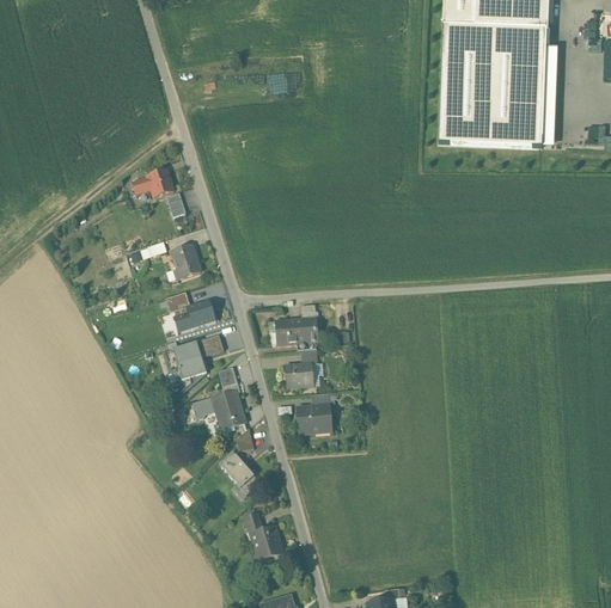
[(444,0),(439,142),(553,147),(557,45),(547,45),(548,0),(444,0)]
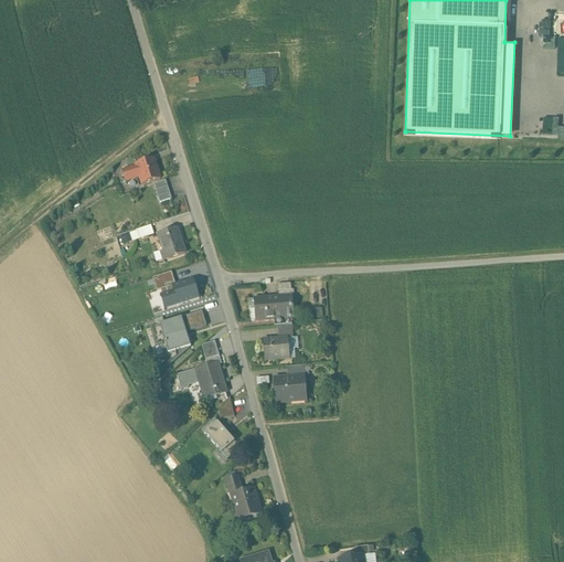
[(544,35),(543,60),(562,60),(562,35),(544,35)]
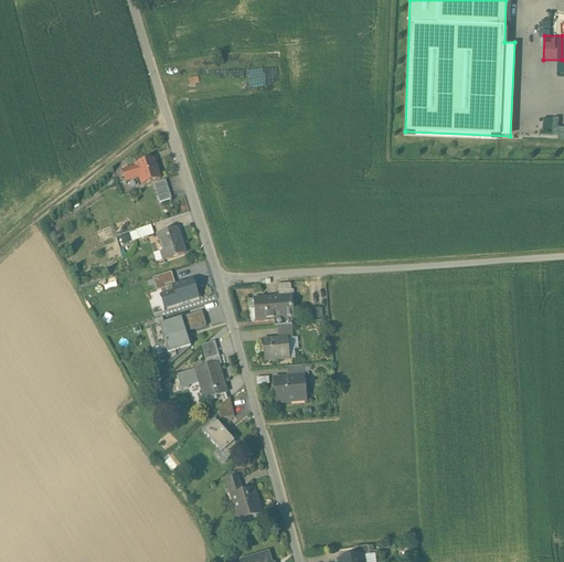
[(552,112),(563,115),(563,108),(553,106),(552,112)]
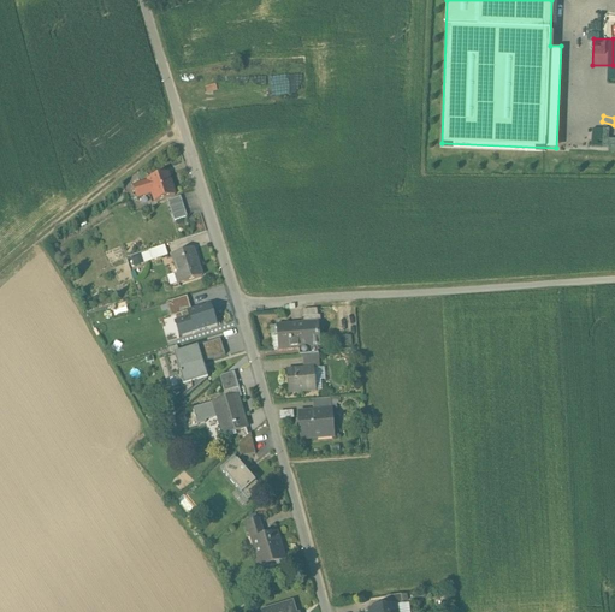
[(166,171),(147,177),(148,178),(131,183),(136,195),(152,190),(154,198),(173,192),(166,171)]
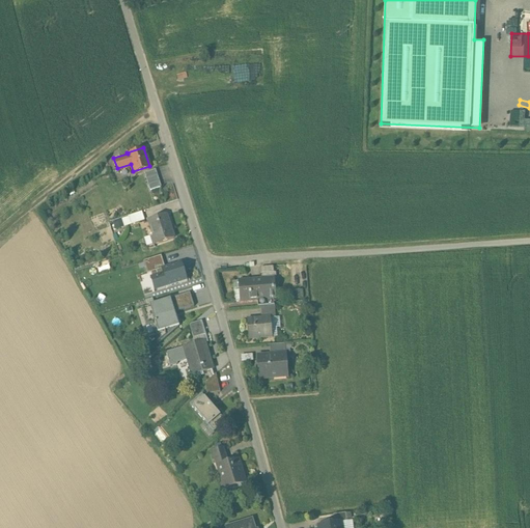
[(144,169),(150,187),(162,184),(156,166),(144,169)]
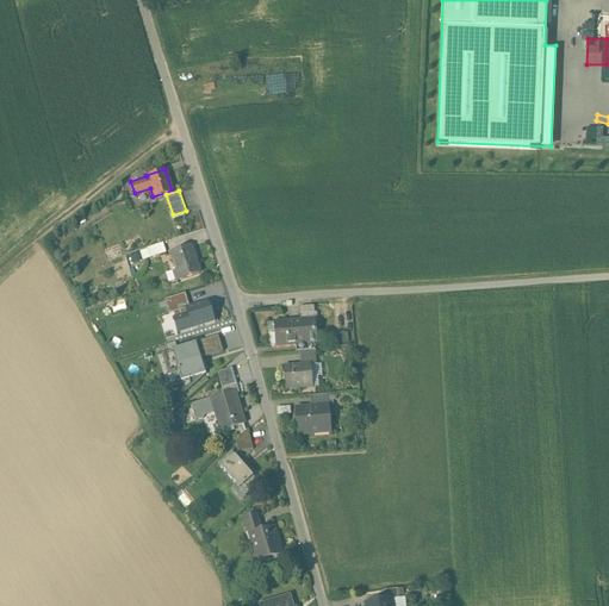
[(161,242),(148,245),(148,247),(150,255),(165,250),(161,242)]
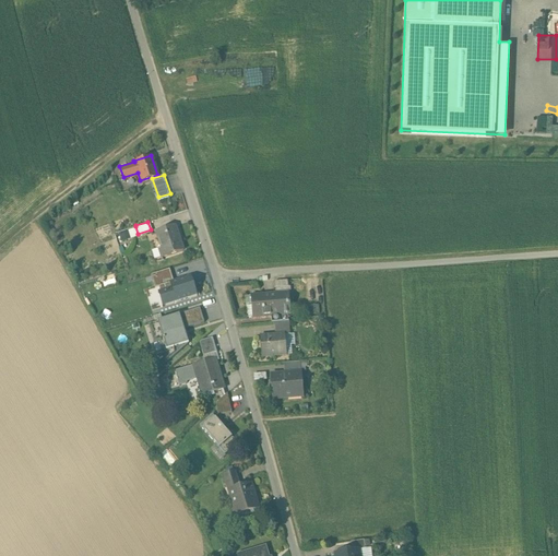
[(174,223),(155,229),(161,245),(158,246),(162,256),(181,248),(174,223)]
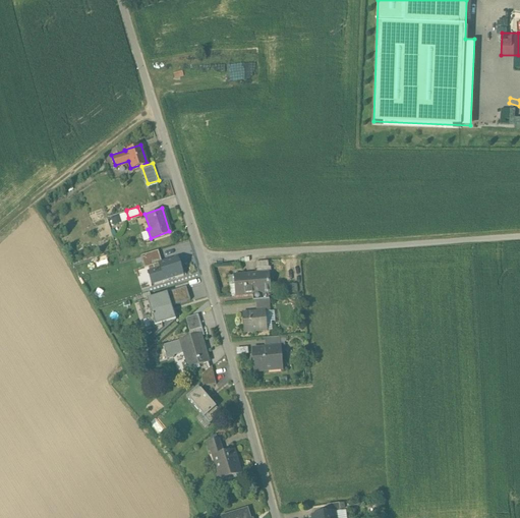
[(126,211),(120,213),(122,220),(128,218),(126,211)]
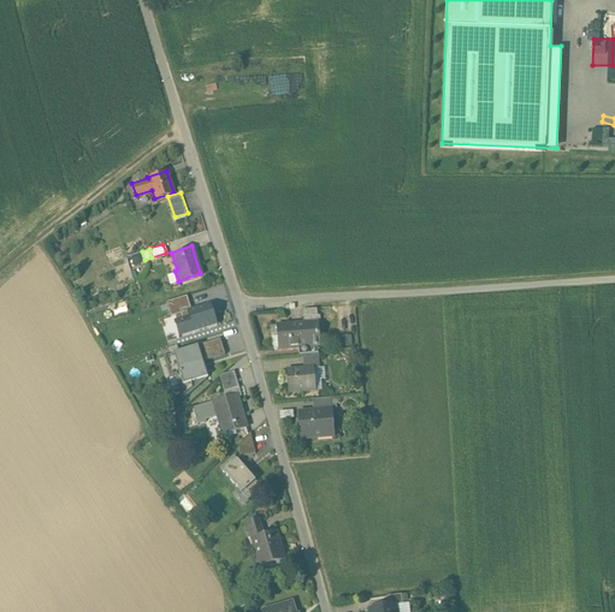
[(184,299),(170,303),(172,310),(187,306),(184,299)]
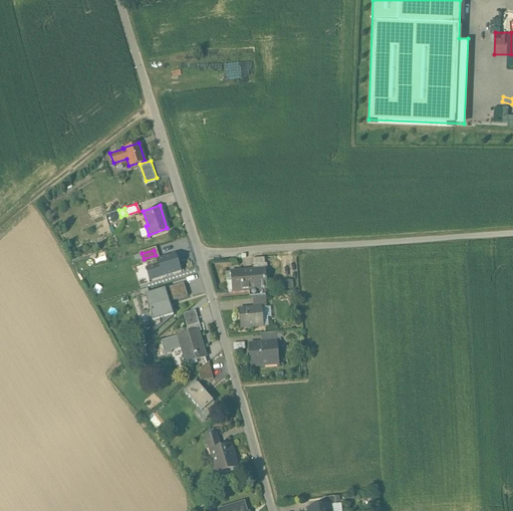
[(175,252),(156,258),(156,255),(144,259),(142,260),(145,268),(157,264),(161,275),(180,269),(175,252)]
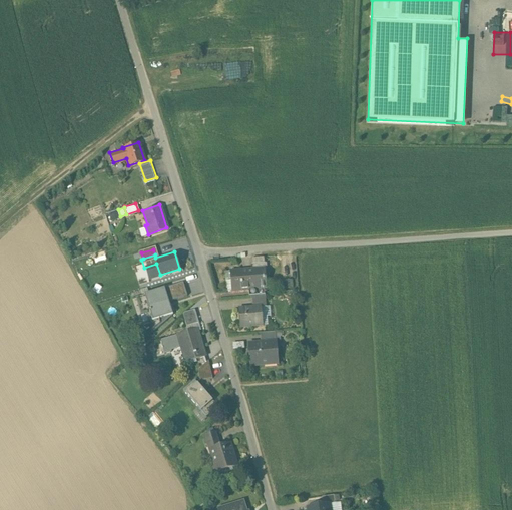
[(264,267),(254,268),(256,287),(264,286),(264,287),(265,286),(264,267)]
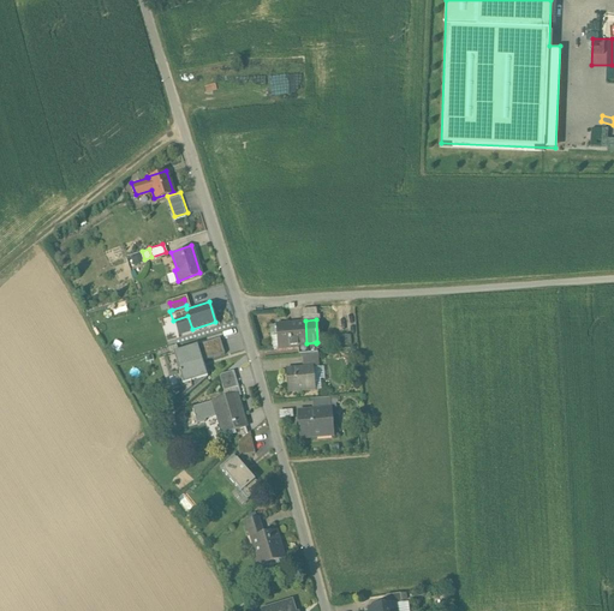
[(303,321),(294,322),(294,323),(287,323),(287,322),(275,323),(276,337),(278,337),(279,345),(278,345),(278,346),(300,345),(307,343),(305,321),(303,321)]
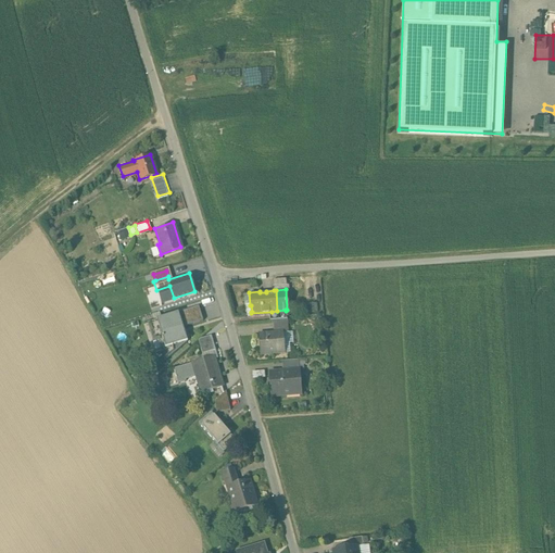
[(178,311),(183,325),(201,318),(197,304),(178,311)]
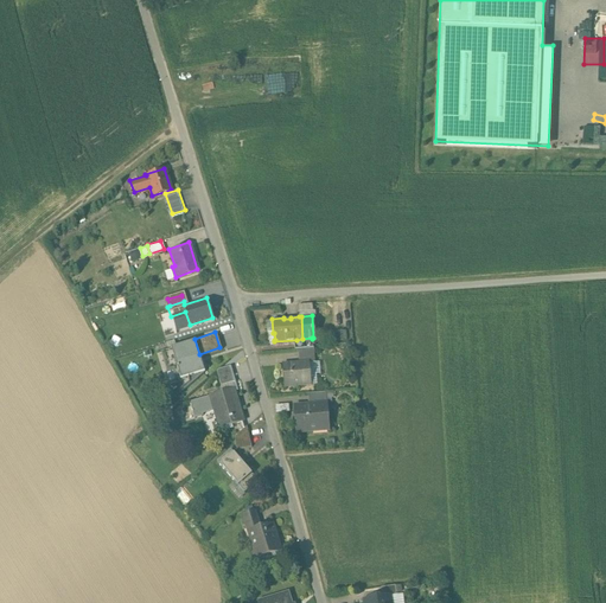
[(312,338),(303,339),(297,340),(298,347),(312,346),(312,339),(312,338)]
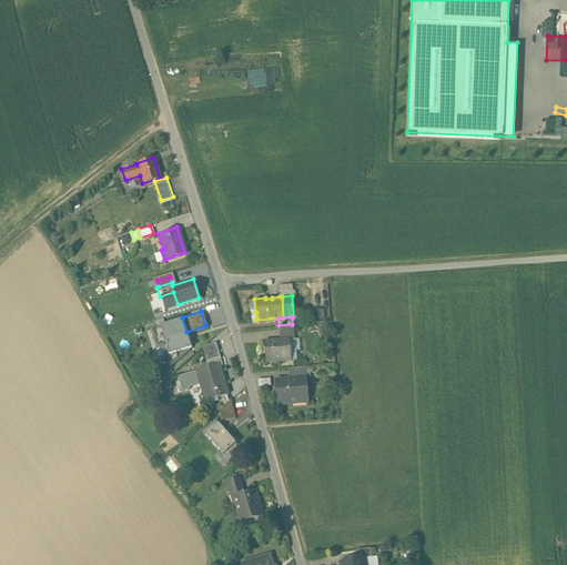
[(168,365),(191,346),(186,332),(182,318),(159,324),(150,328),(155,345),(161,344),(168,365)]
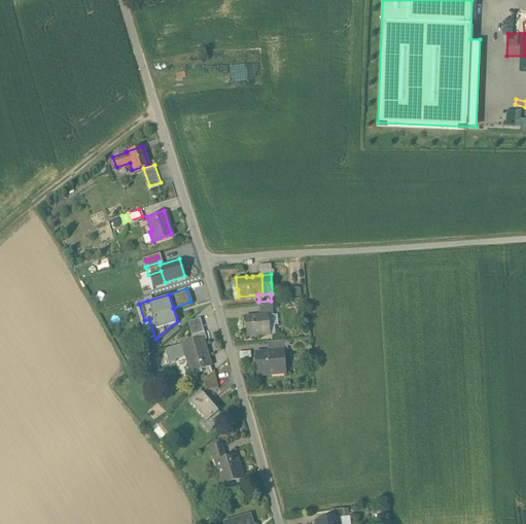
[(271,301),(258,302),(258,310),(272,308),(271,301)]
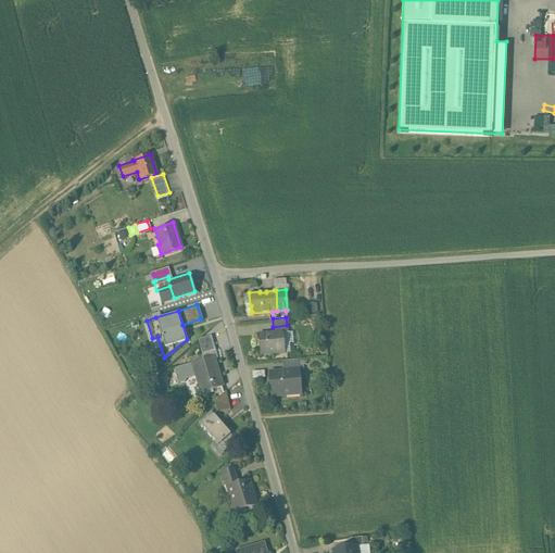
[(282,330),(257,332),(260,352),(284,351),(282,330)]
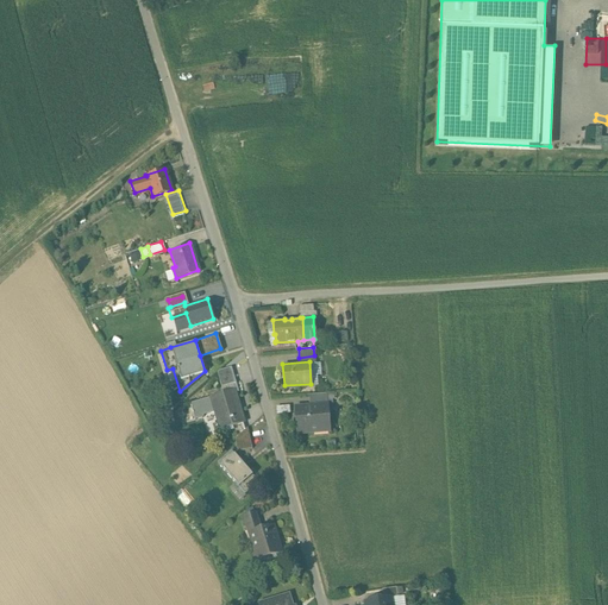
[(230,365),(219,369),(217,371),(223,391),(232,389),(233,391),(238,390),(230,365)]
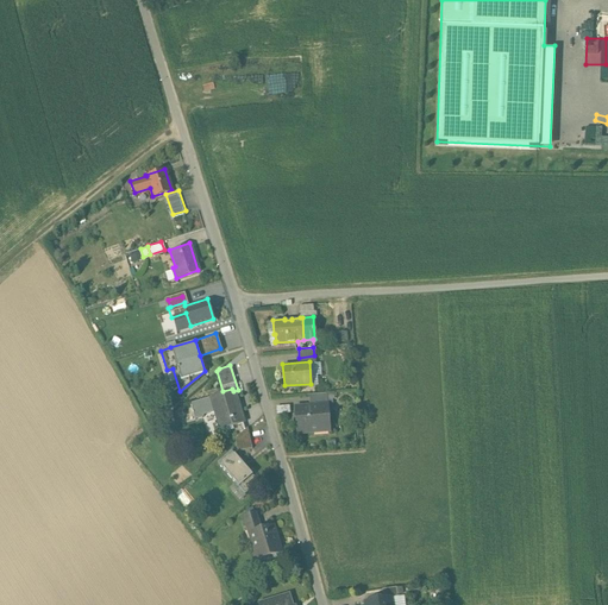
[(223,391),(189,402),(194,417),(202,415),(202,413),(214,409),(220,427),(243,421),(233,391),(232,389),(223,391)]
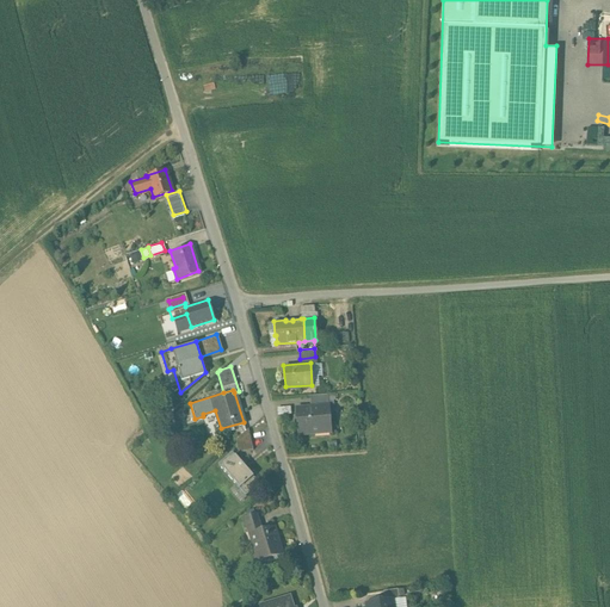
[(327,392),(309,394),(309,403),(318,403),(318,406),(327,404),(327,392)]
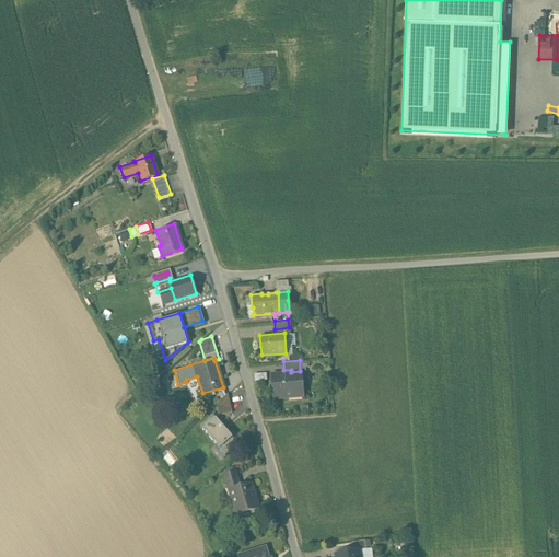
[(291,372),(283,372),(283,373),(278,373),(270,373),(272,397),(287,396),(286,393),(301,392),(302,395),(303,395),(301,371),(291,372)]
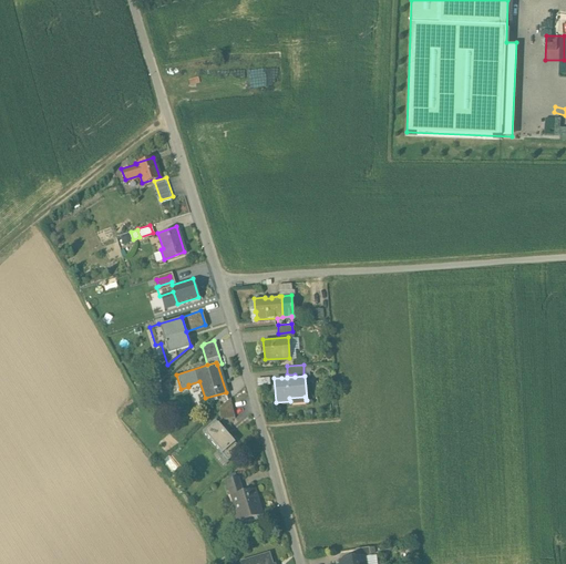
[(229,397),(218,407),(219,411),(233,409),(229,397)]
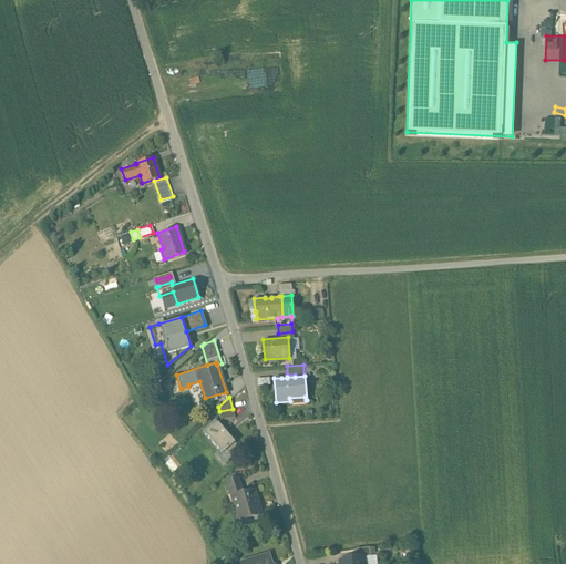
[(233,409),(219,411),(220,419),(234,416),(233,409)]
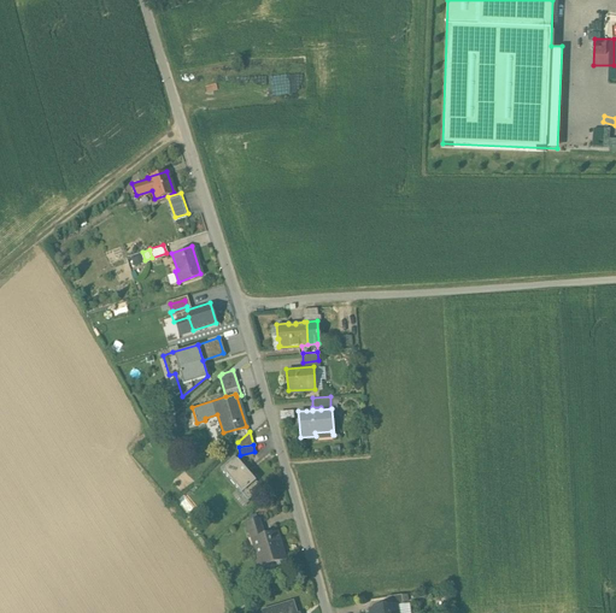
[(260,487),(233,455),(220,467),(247,499),(260,487)]
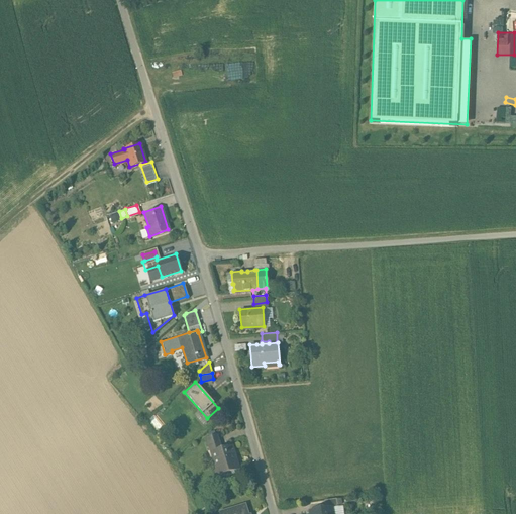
[(216,434),(205,437),(209,449),(220,445),(216,434)]
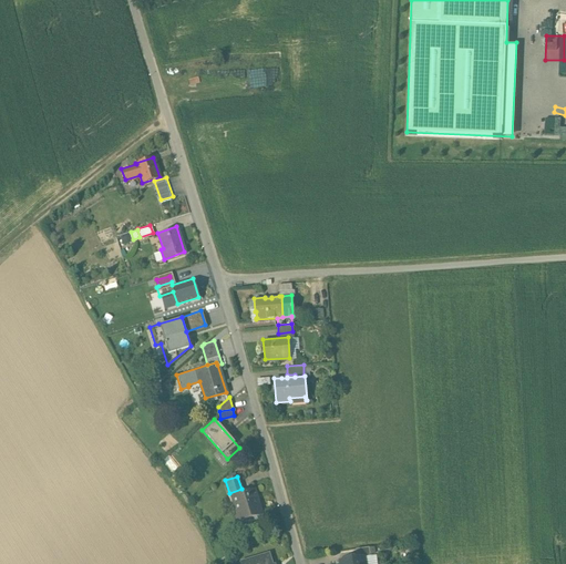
[(254,489),(235,494),(238,503),(234,505),(238,520),(238,521),(261,514),(261,513),(258,514),(254,500),(257,499),(254,489)]
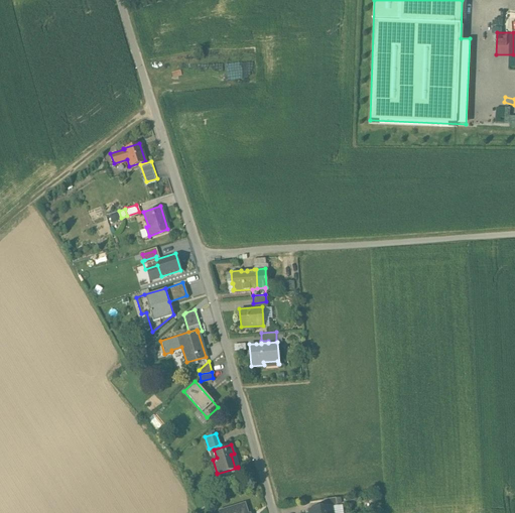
[(335,496),(323,498),(324,506),(332,505),(336,505),(335,496)]
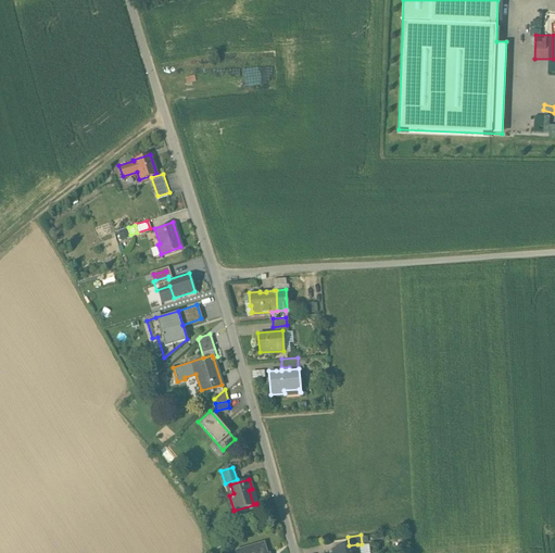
[(266,552),(263,540),(235,550),(236,552),(266,552)]
